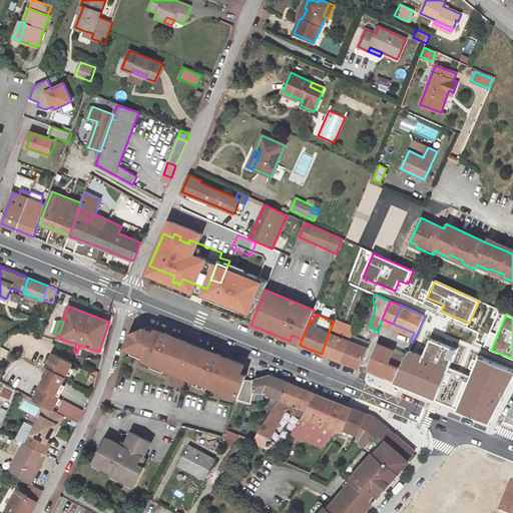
[(339,324),(334,322),(329,333),(334,335),(336,330),(339,324)]
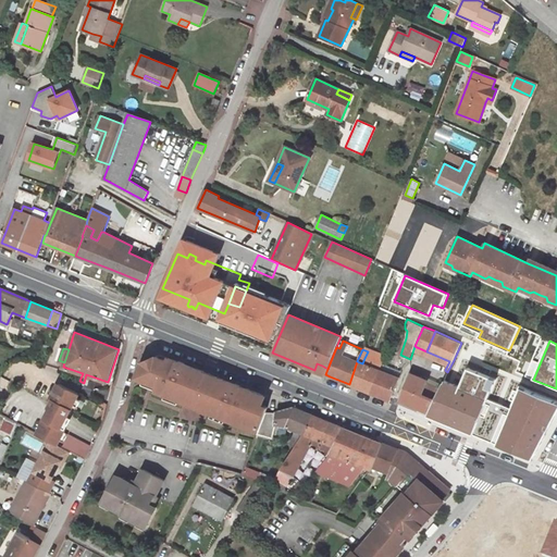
[(260,426),(265,412),(268,407),(262,405),(265,396),(170,358),(168,361),(157,356),(144,361),(137,376),(159,385),(157,390),(182,400),(182,399),(184,396),(212,407),(211,411),(210,411),(244,425),(244,424),(246,420),(260,426)]
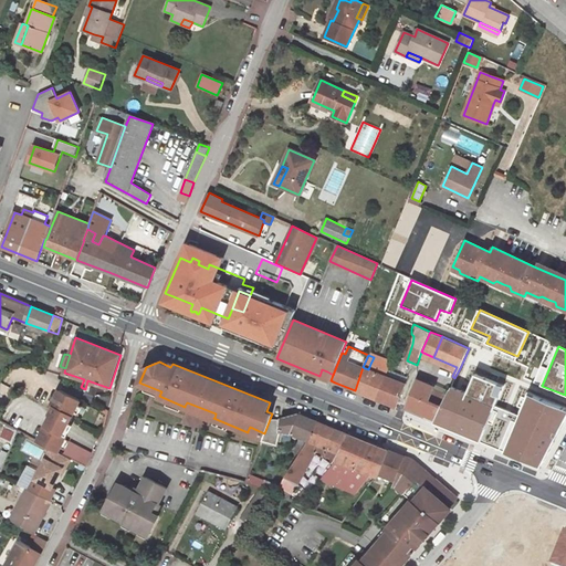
[(370,364),(368,369),(363,367),(355,390),(377,399),(386,376),(377,373),(379,367),(370,364)]
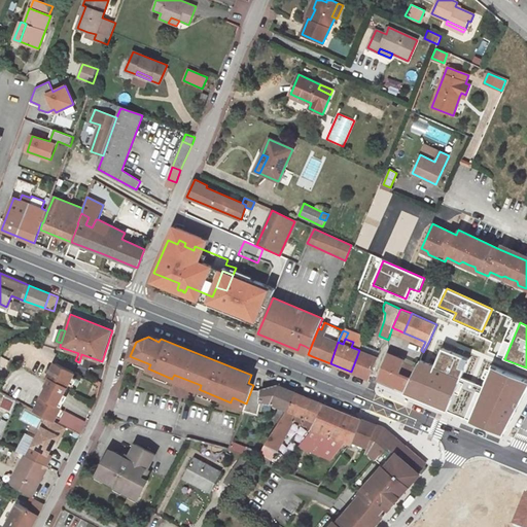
[(305,346),(300,344),(297,350),(303,352),(308,354),(310,349),(305,346)]
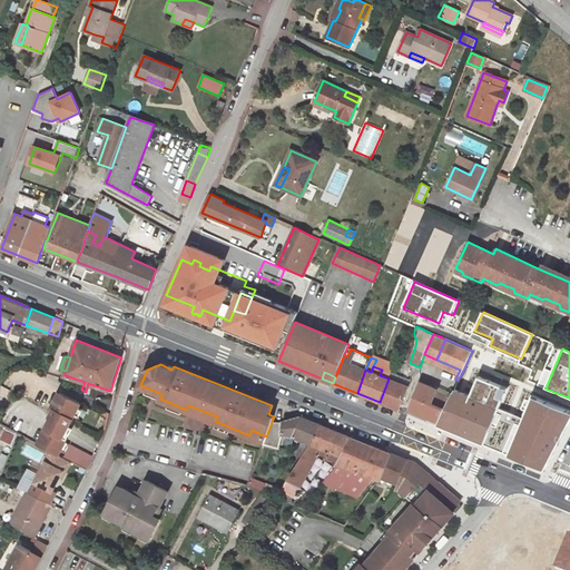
[(410,383),(411,380),(391,372),(389,379),(405,385),(406,382),(410,383)]
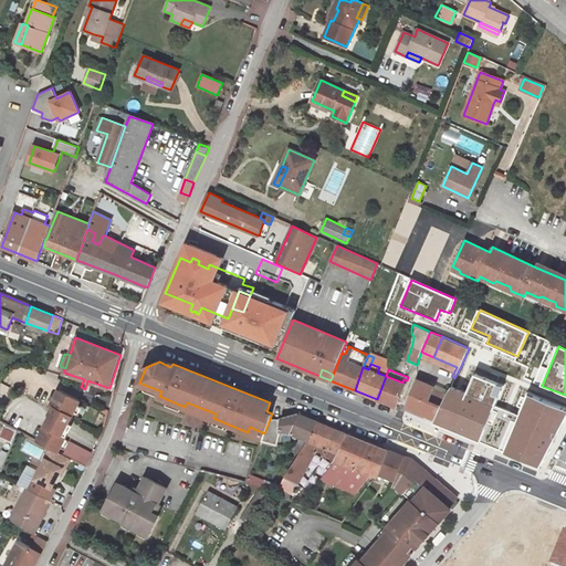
[(446,396),(435,421),(481,441),(496,405),(504,387),(475,375),(468,395),(449,387),(448,391),(446,396)]
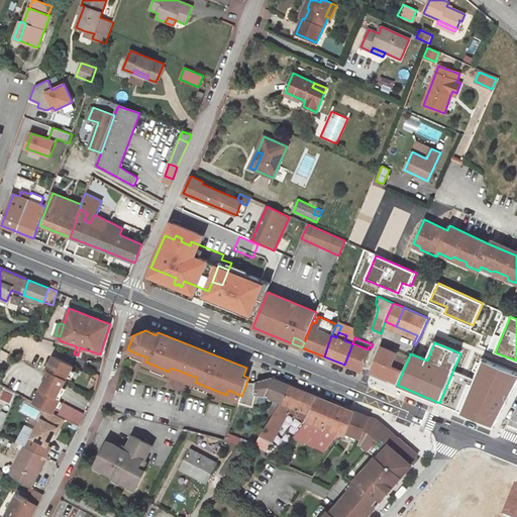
[(352,343),(344,365),(362,372),(372,347),(369,346),(368,349),(352,343)]
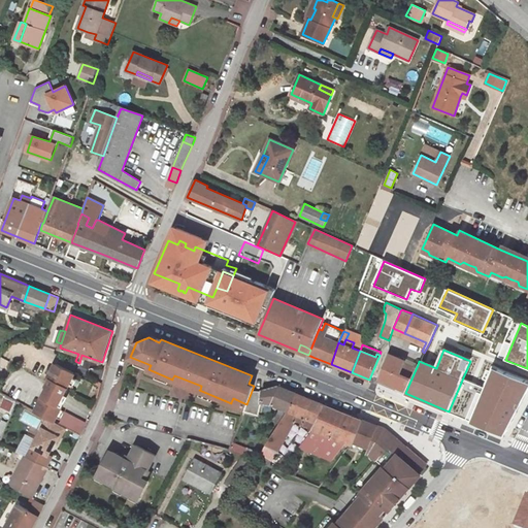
[(377,382),(405,393),(416,369),(403,364),(404,361),(389,354),(377,382)]
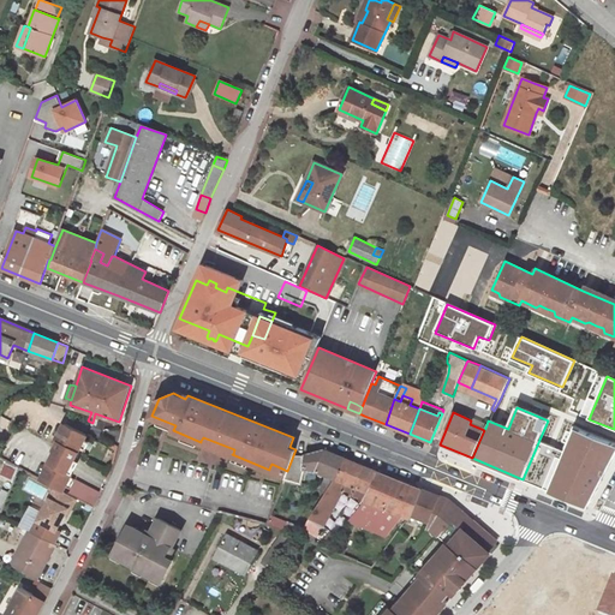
[(471,421),(470,424),(484,430),(487,425),(472,418),(471,421)]
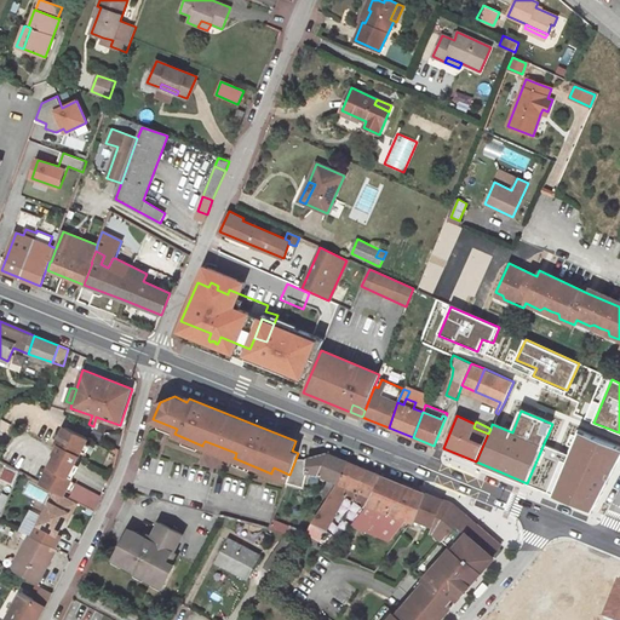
[(55,453),(57,454),(75,464),(82,451),(89,438),(65,426),(57,443),(59,446),(55,453)]
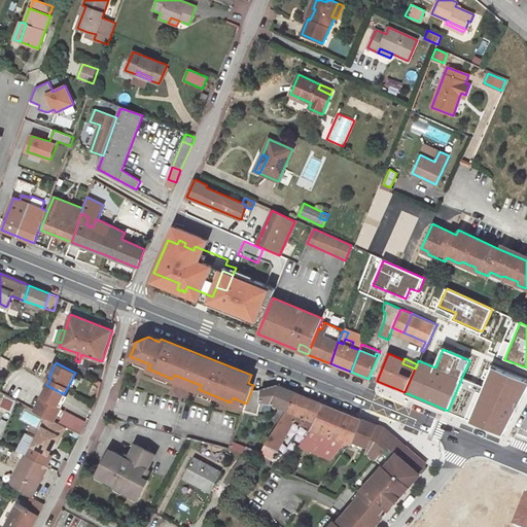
[(526,390),(526,380),(494,366),(485,387),(470,420),(503,434),(526,390)]
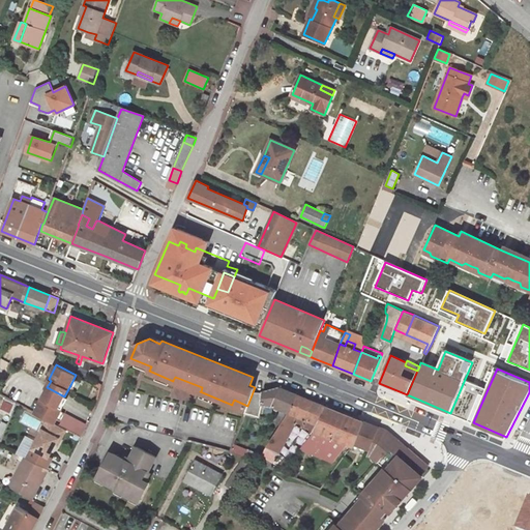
[(175,377),(173,380),(201,391),(202,387),(175,377)]
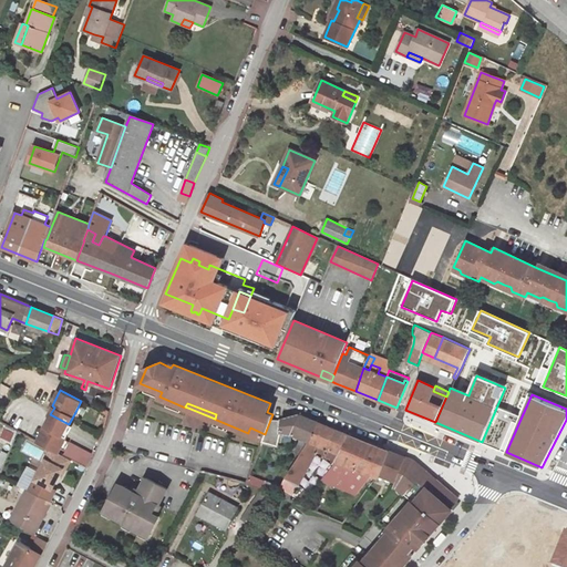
[(522,416),(497,405),(482,442),(506,452),(522,416)]
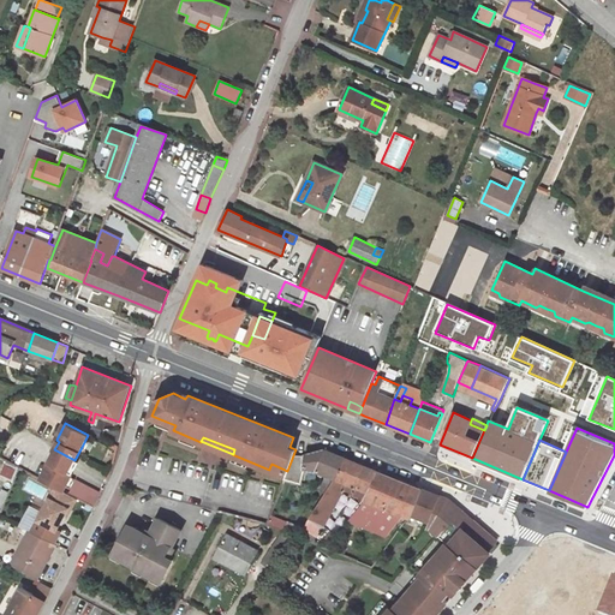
[(51,461),(69,471),(75,460),(57,451),(51,461)]
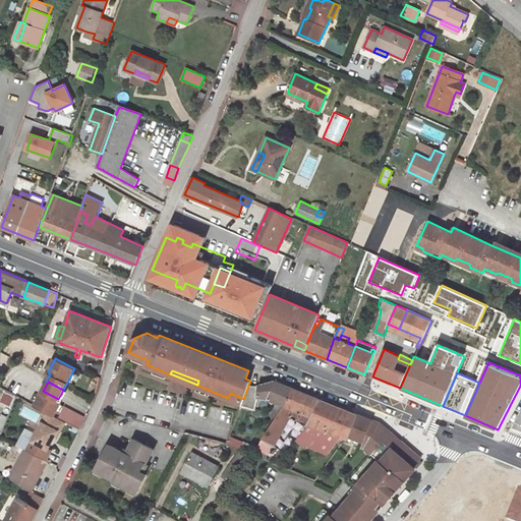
[(259,386),(248,386),(243,399),(242,402),(240,406),(254,410),(257,397),(269,399),(277,402),(272,414),(277,415),(284,405),(292,388),(276,382),(259,386)]
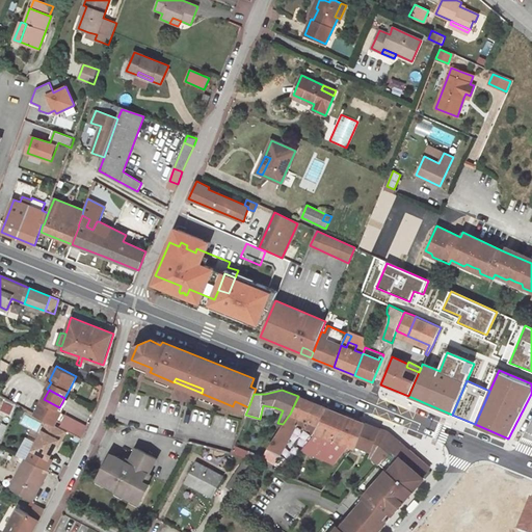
[(262,458),(273,466),(280,456),(285,448),(297,423),(315,433),(327,408),(298,396),(290,414),(283,424),(267,448),(262,458)]
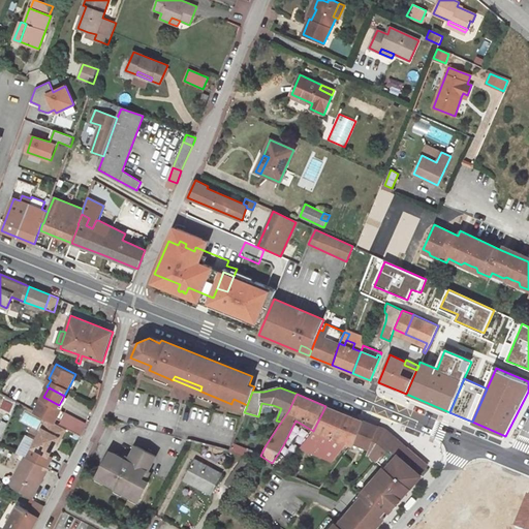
[(35,412),(48,418),(55,423),(63,407),(59,405),(43,397),(35,412)]
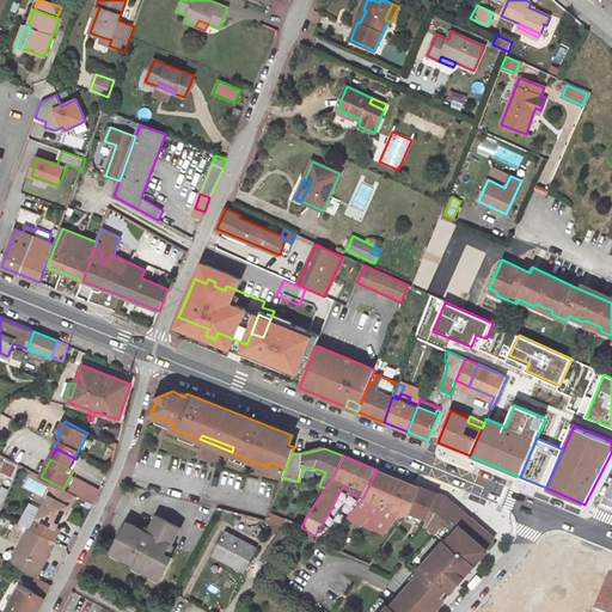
[(270,461),(268,466),(285,472),(286,469),(270,461)]
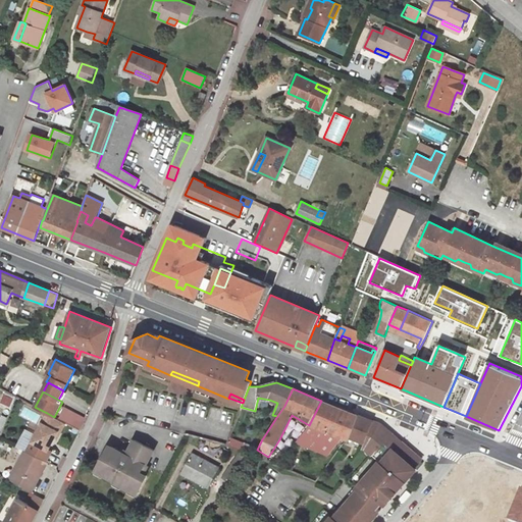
[(321,401),(309,425),(295,442),(328,456),(343,437),(348,439),(349,436),(358,415),(321,401)]
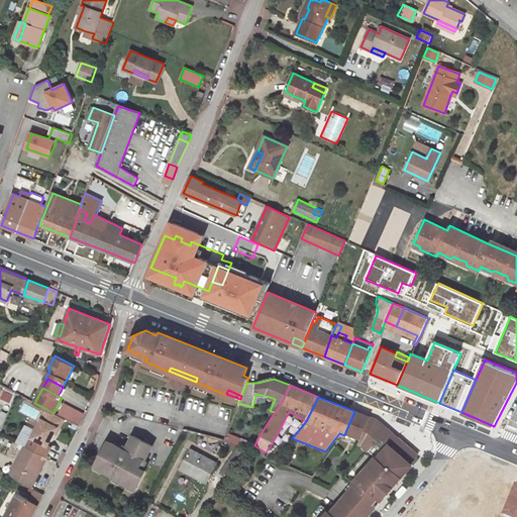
[(85,414),(64,403),(59,415),(65,419),(80,426),(85,414)]
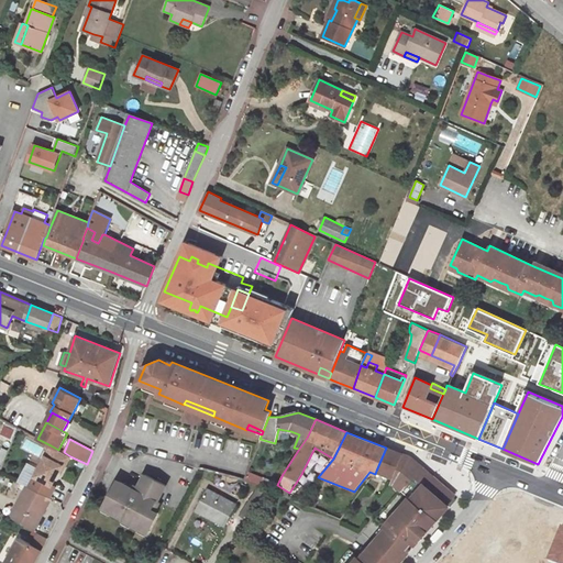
[(51,445),(33,476),(52,486),(58,472),(63,465),(65,467),(70,456),(64,452),(58,450),(51,445)]
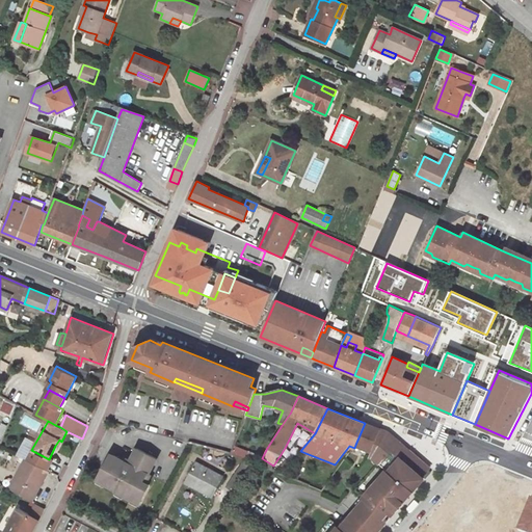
[(377,531),(388,521),(384,517),(390,512),(391,513),(393,513),(394,512),(424,478),(420,475),(423,472),(423,464),(388,434),(389,433),(388,432),(371,426),(369,429),(364,427),(366,424),(365,423),(355,445),(371,451),(369,456),(372,457),(387,470),(333,531),(377,531)]
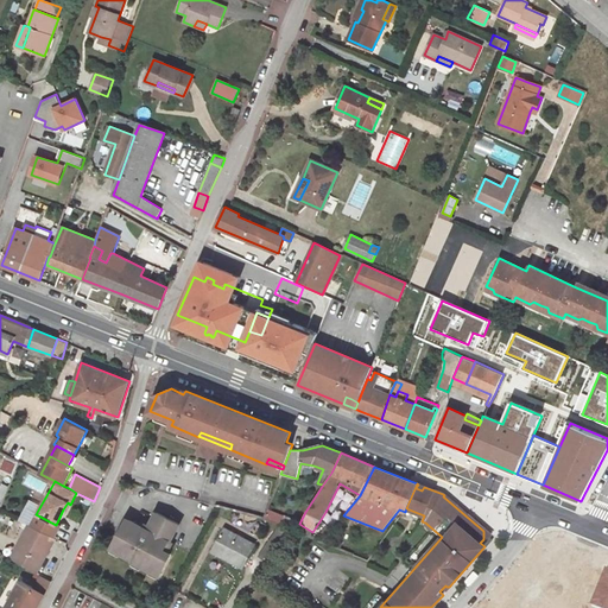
[(128,485),(125,491),(132,494),(134,487),(128,485)]
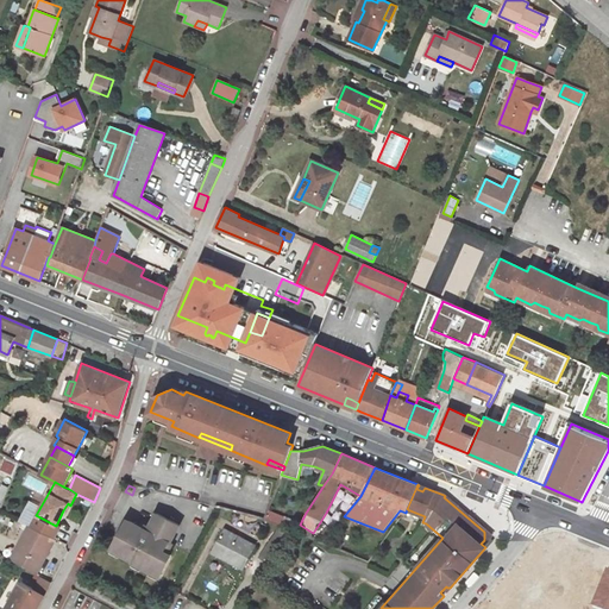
[(268,509),(267,512),(263,519),(281,526),(284,516),(268,509)]
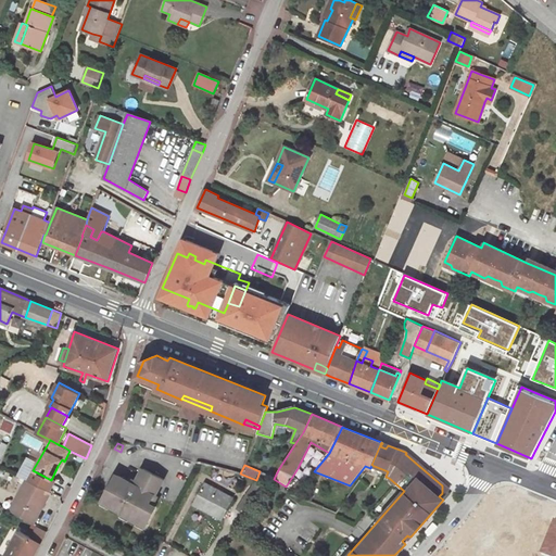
[(136,481),(133,482),(117,475),(114,482),(112,481),(103,500),(111,504),(111,506),(130,516),(130,518),(138,522),(139,520),(147,525),(156,506),(154,505),(159,496),(155,495),(164,479),(143,468),(136,481)]
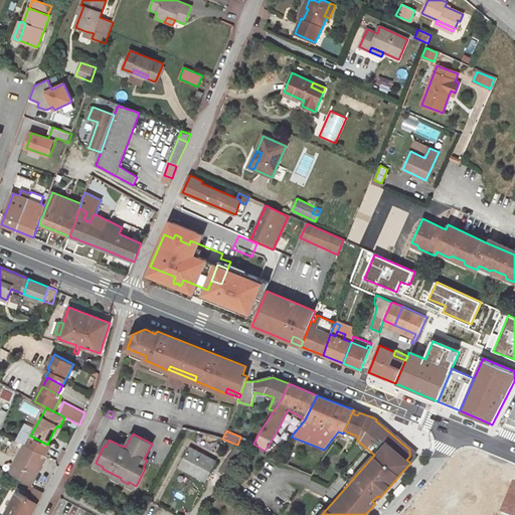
[(240,437),(237,445),(245,449),(249,450),(252,442),(240,437)]
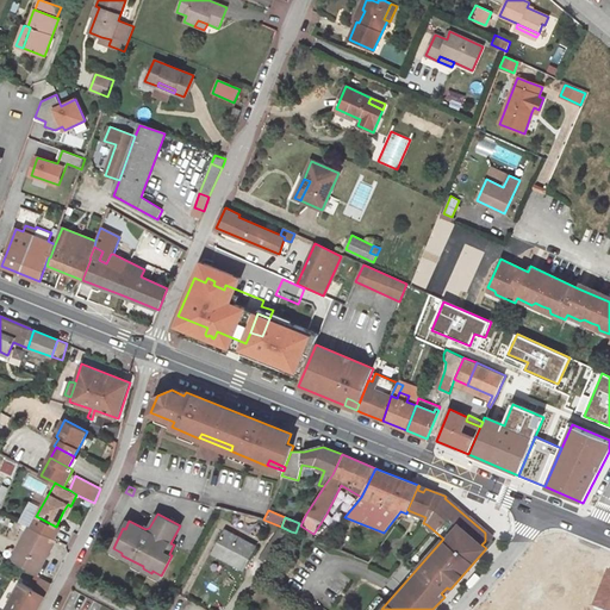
[(298,530),(311,539),(313,534),(300,526),(298,530)]
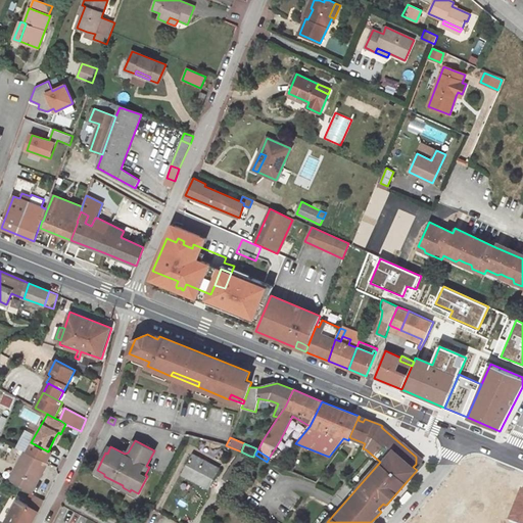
[(9,480),(30,491),(42,471),(43,471),(47,463),(25,452),(9,480)]
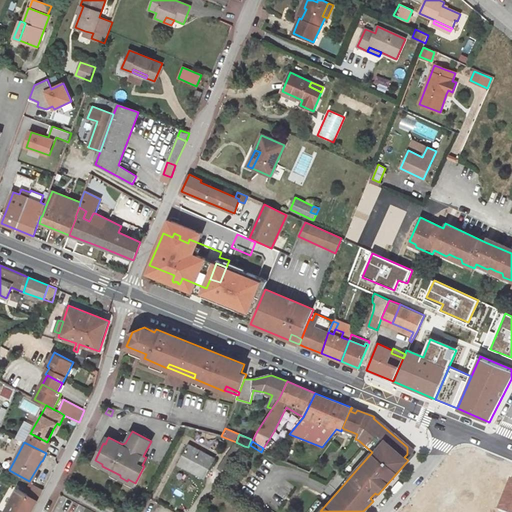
[(190,470),(204,478),(214,459),(189,445),(180,461),(192,468),(190,470)]
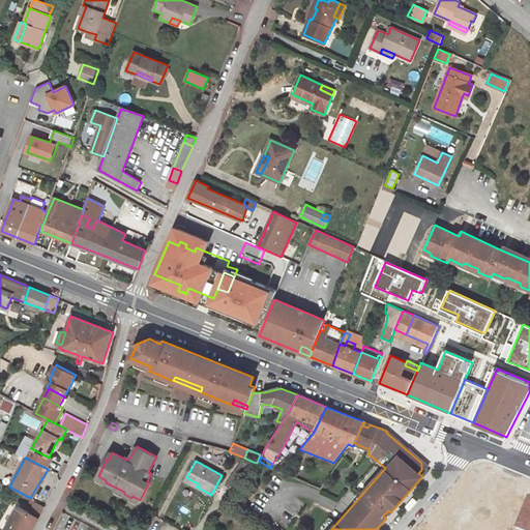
[(529,529),(529,493),(526,492),(513,526),(524,529),(529,529)]
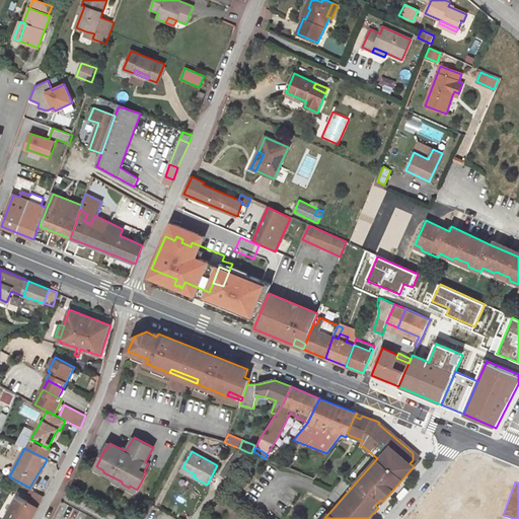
[(31,518),(38,507),(45,496),(34,491),(28,503),(17,497),(4,518),(31,518)]
